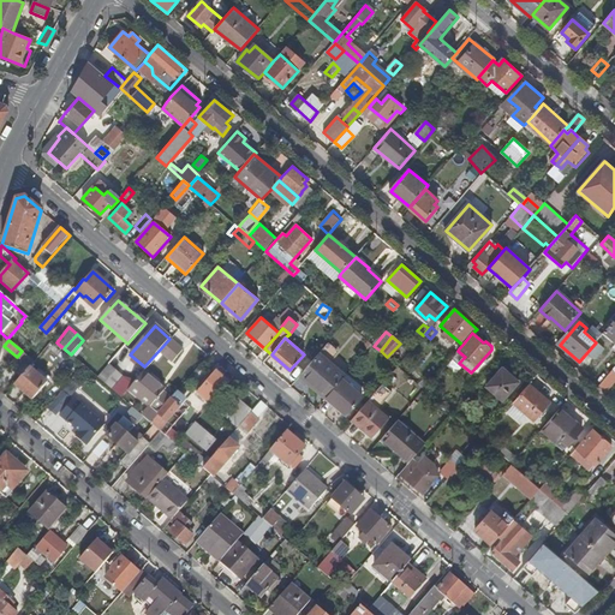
[(172,340),(161,351),(173,362),(183,350),(172,340)]
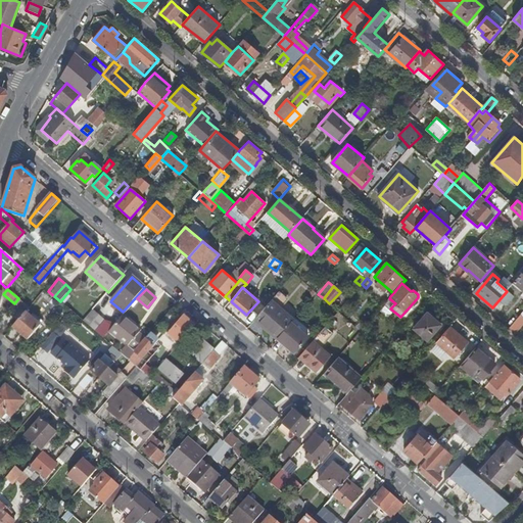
[(379,299),(384,303),(389,298),(390,296),(388,294),(386,296),(384,294),(379,299)]
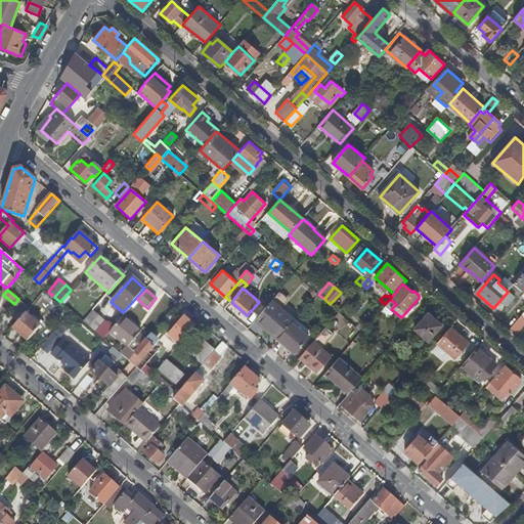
[(25,312),(29,308),(18,299),(14,304),(25,312)]
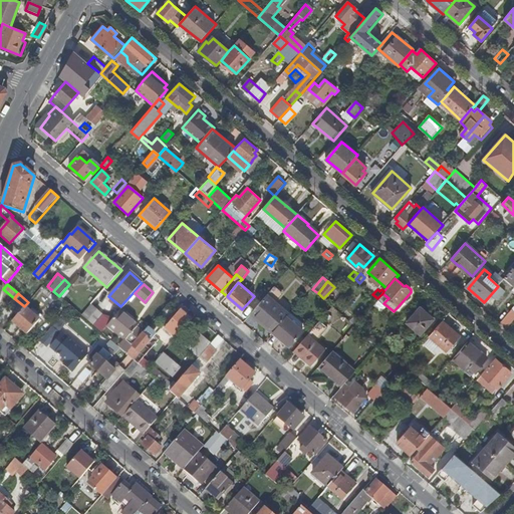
[(266,295),(250,313),(272,332),(272,331),(286,316),(287,314),(266,295)]
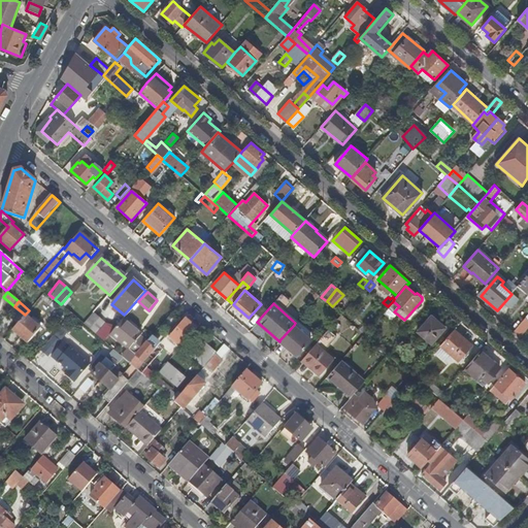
[(174,311),(163,324),(169,329),(180,317),(174,311)]
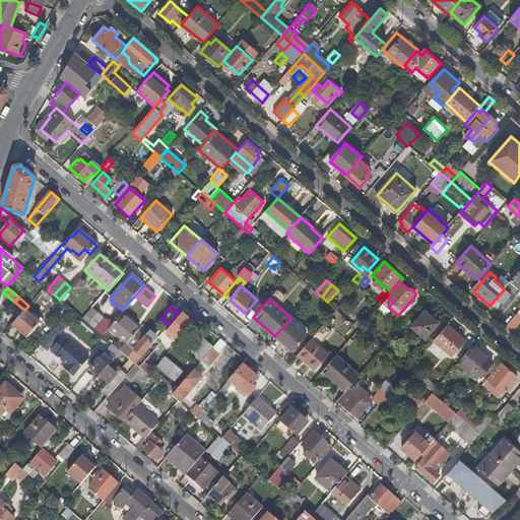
[(92,309),(83,319),(90,325),(100,315),(92,309)]
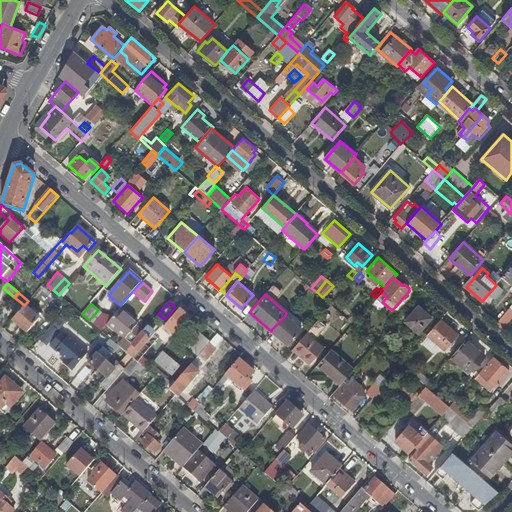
[(39,318),(24,305),(12,319),(27,332),(39,318)]
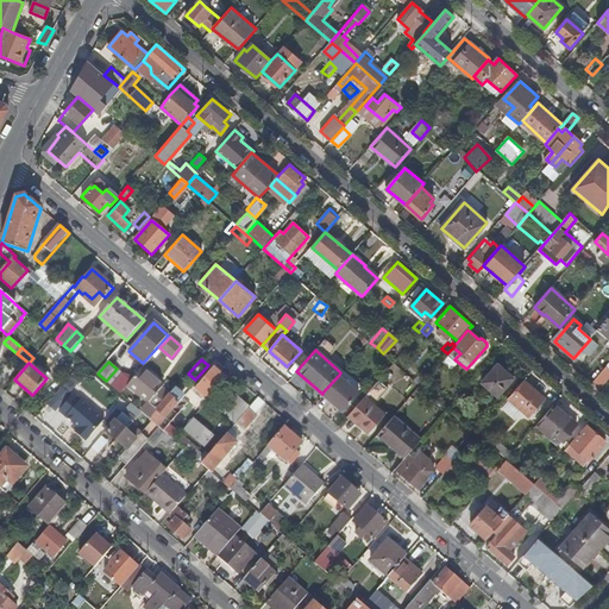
[(498,396),(514,378),(498,364),(483,383),(498,396)]
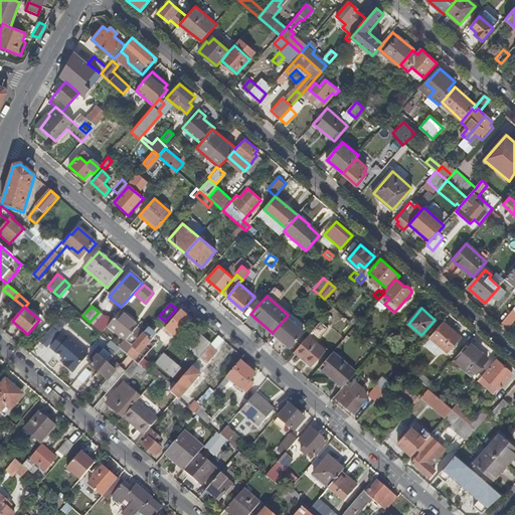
[(173,343),(192,321),(181,311),(167,327),(171,330),(170,332),(172,334),(168,339),(173,343)]
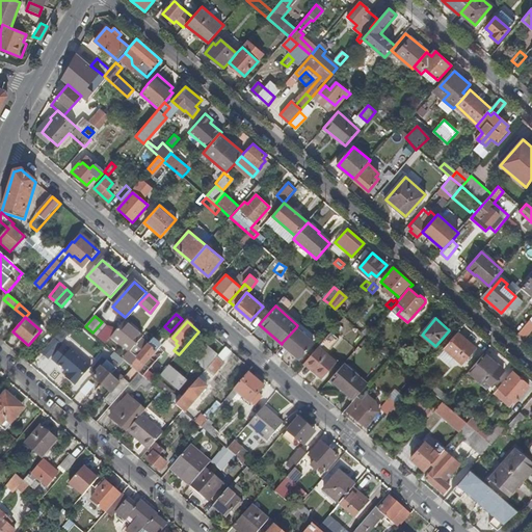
[(124,322),(113,336),(131,350),(123,360),(131,366),(148,346),(140,339),(142,338),(124,322)]
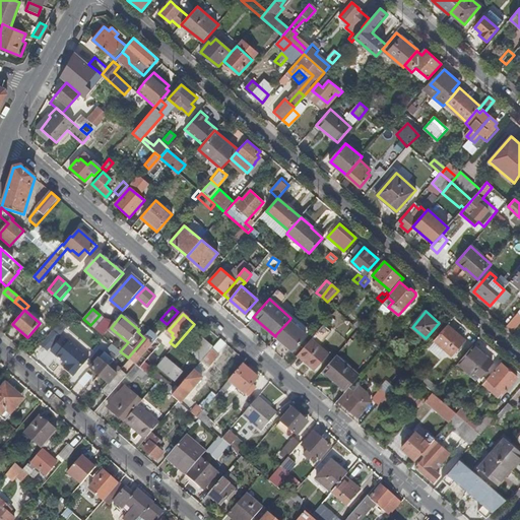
[(289,320),(275,335),(293,349),(306,334),(289,320)]
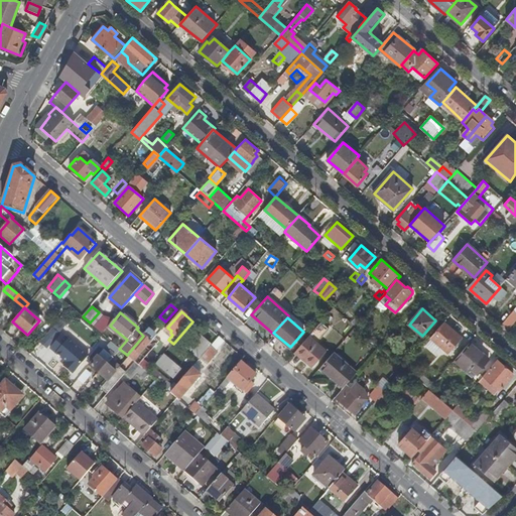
[(311,335),(323,339),(328,326),(315,321),(311,335)]
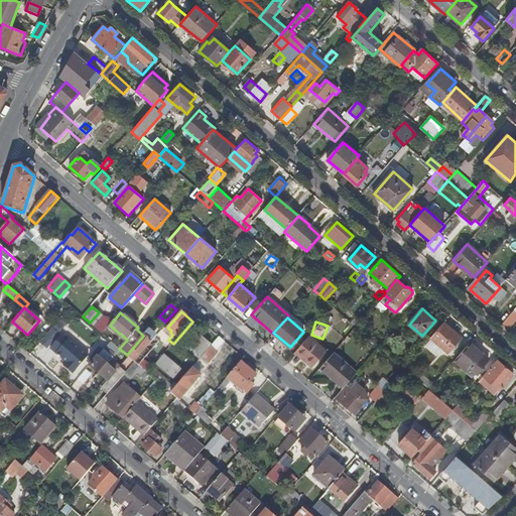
[(443,323),(430,339),(447,354),(462,339),(443,323)]
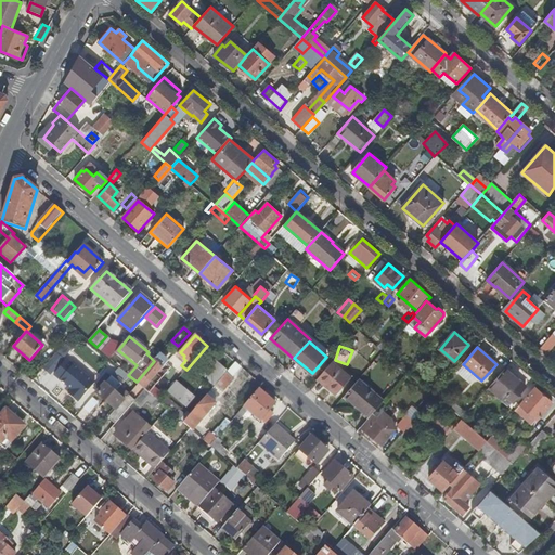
[(53,356),(43,368),(50,373),(60,361),(53,356)]
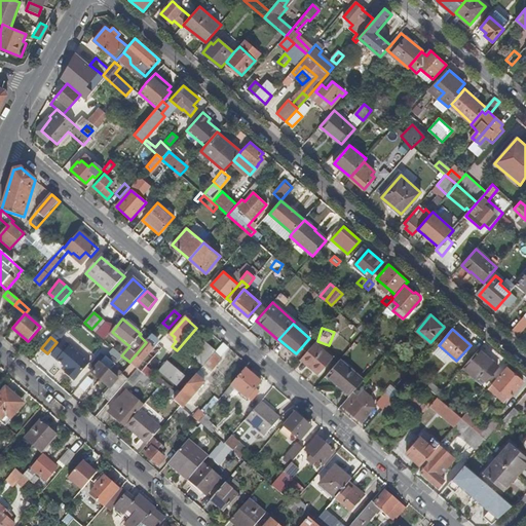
[(187,352),(203,366),(204,365),(215,352),(198,339),(187,352)]
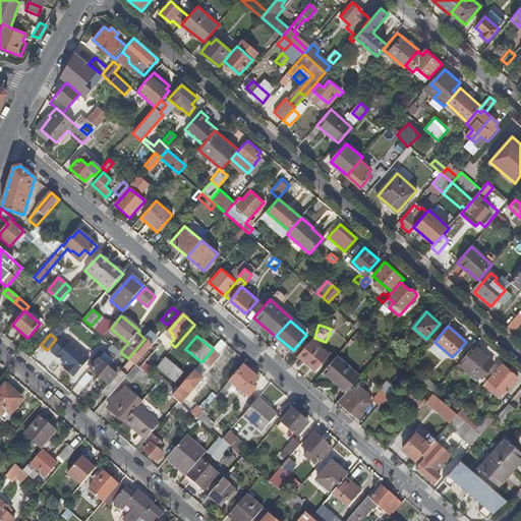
[(91,359),(63,337),(50,352),(61,361),(63,360),(67,364),(65,367),(74,375),(79,370),(80,370),(91,359)]
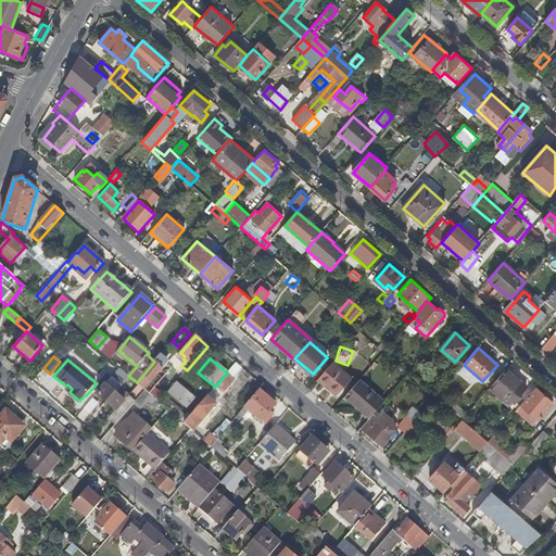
[(154,362),(137,382),(138,383),(144,390),(159,402),(166,393),(156,384),(163,377),(159,374),(163,369),(154,362)]
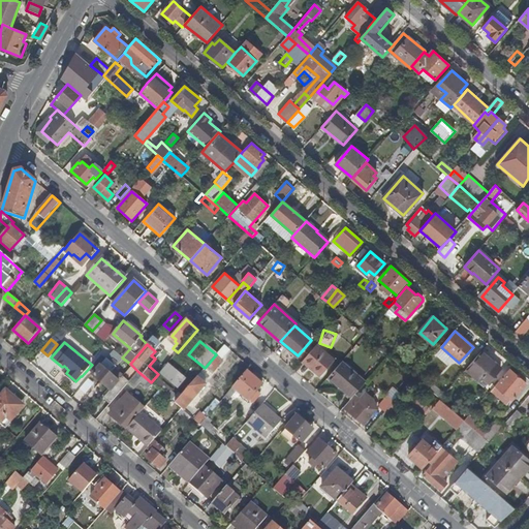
[(316,344),(303,361),(320,376),(335,360),(316,344)]
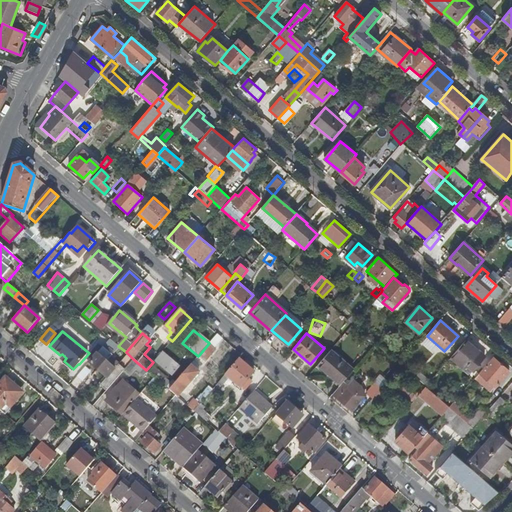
[(485,357),(466,340),(451,357),(463,369),(467,366),(473,371),(485,357)]
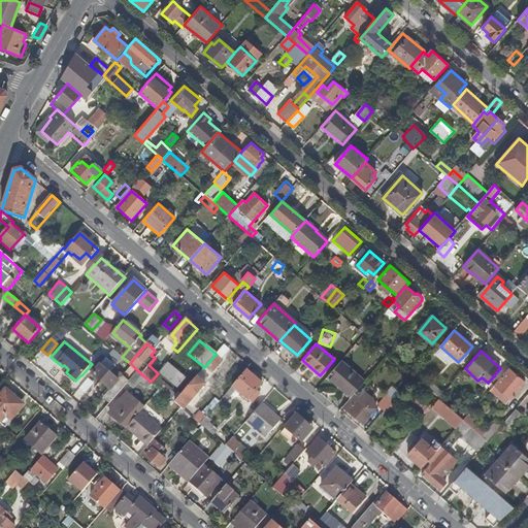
[(216,354),(205,366),(213,372),(223,361),(216,354)]
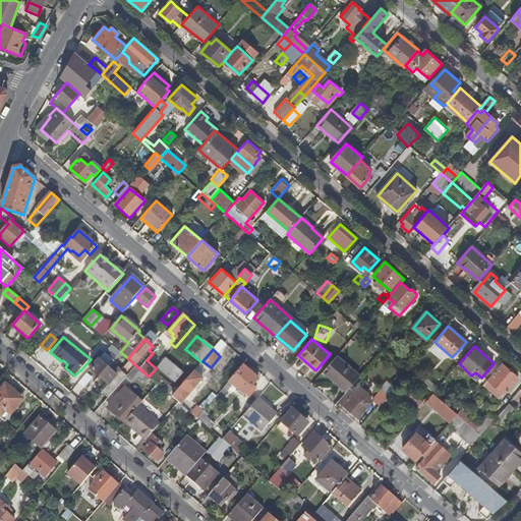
[(115,360),(106,352),(91,369),(105,383),(107,385),(115,374),(111,370),(113,367),(111,365),(115,360)]
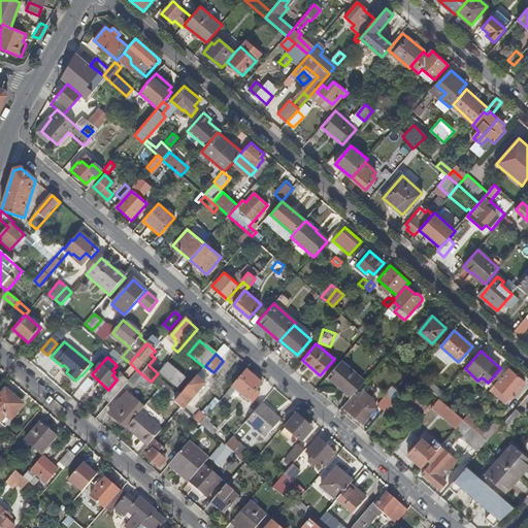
[(342,359),(327,376),(351,396),(352,395),(366,378),(342,359)]
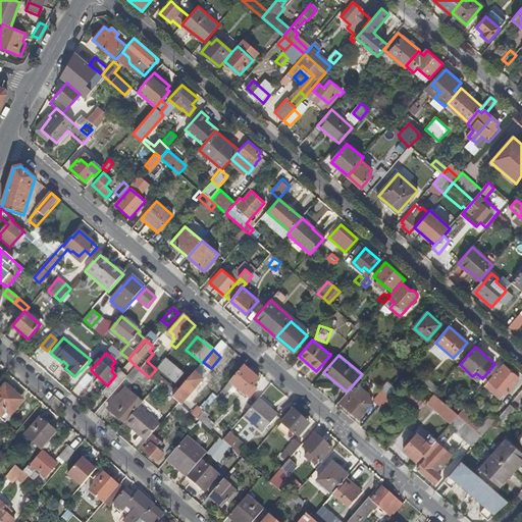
[(165,359),(158,367),(175,382),(183,374),(165,359)]
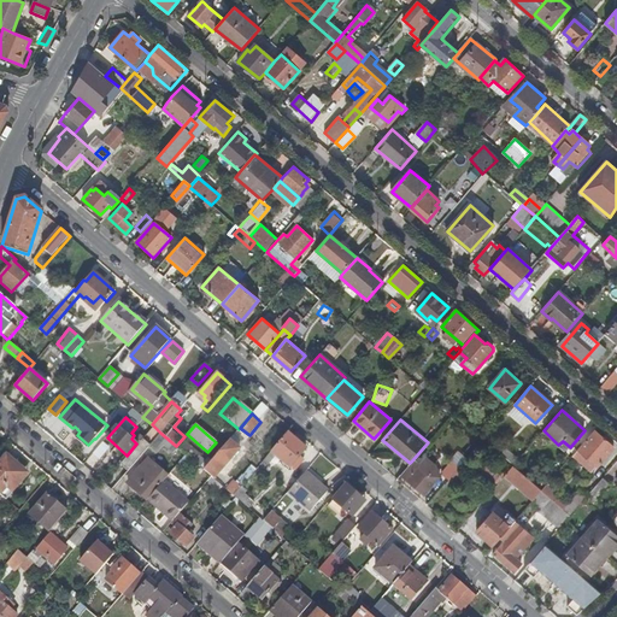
[(153,425),(136,444),(127,456),(119,464),(128,471),(148,447),(160,433),(153,425)]
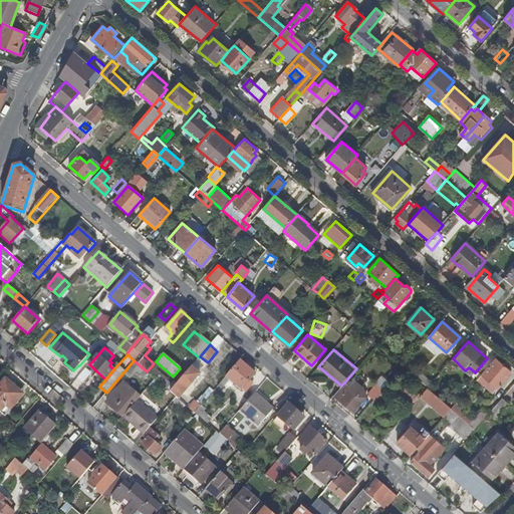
[(243,356),(226,375),(242,390),(243,389),(249,381),(255,374),(244,363),(247,359),(243,356)]
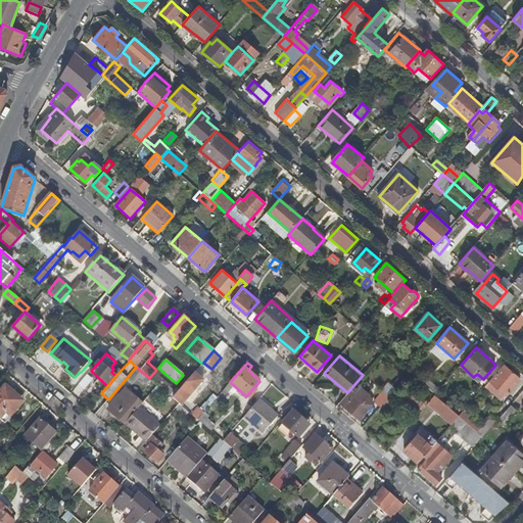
[(507,395),(520,379),(504,366),(490,382),(507,395)]
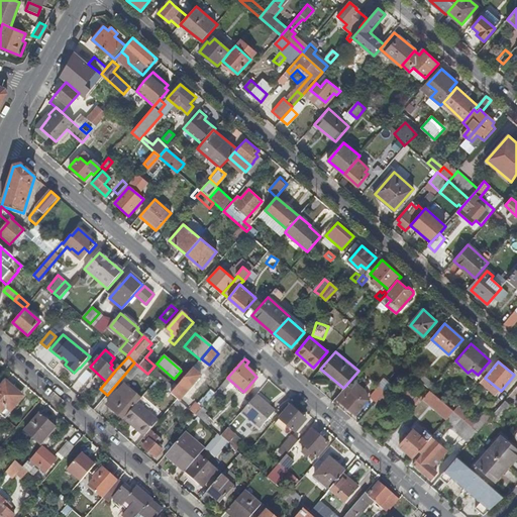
[(147,374),(134,363),(124,375),(131,381),(138,373),(145,380),(149,376),(147,374)]
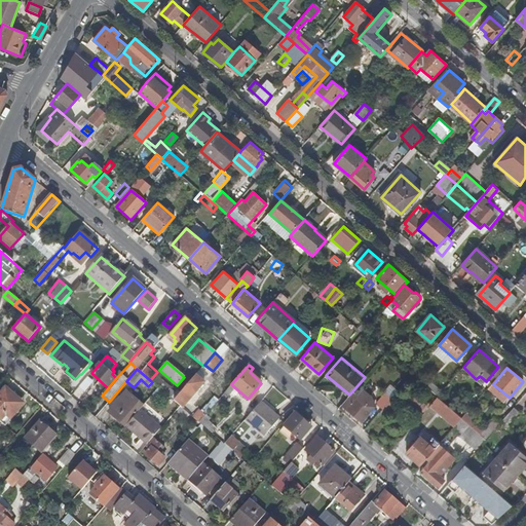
[(73,395),(80,400),(92,379),(85,375),(73,395)]
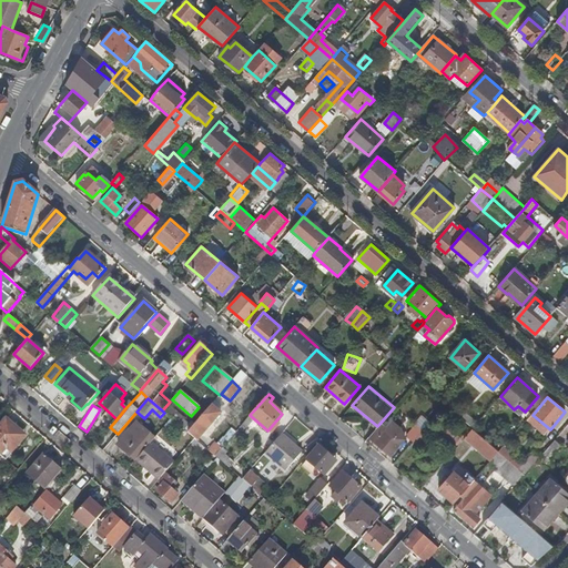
[(212,405),(188,433),(194,438),(196,440),(221,413),(212,405)]
